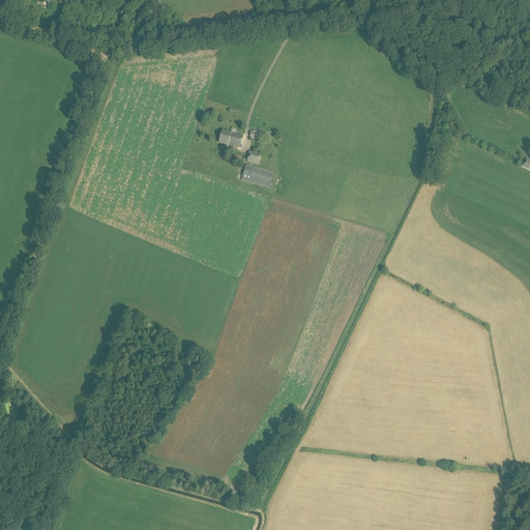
[(219,143),(229,145),(240,148),(243,136),(233,133),(223,130),(219,143)]
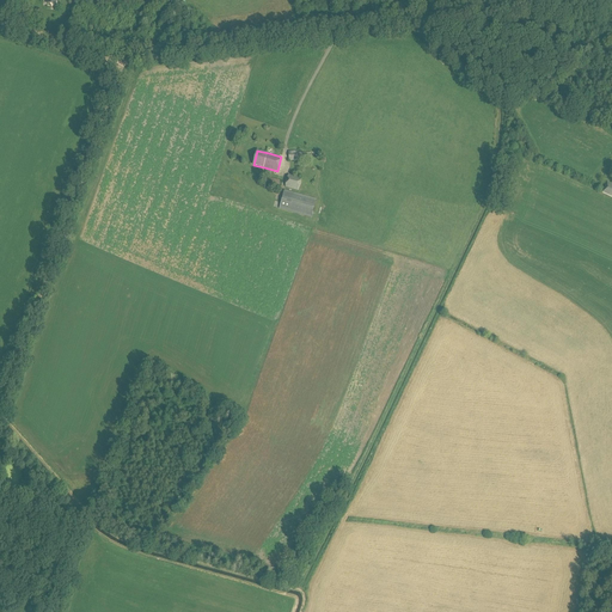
[(311,152),(298,152),(298,151),(288,151),(288,160),(312,160),(311,152)]
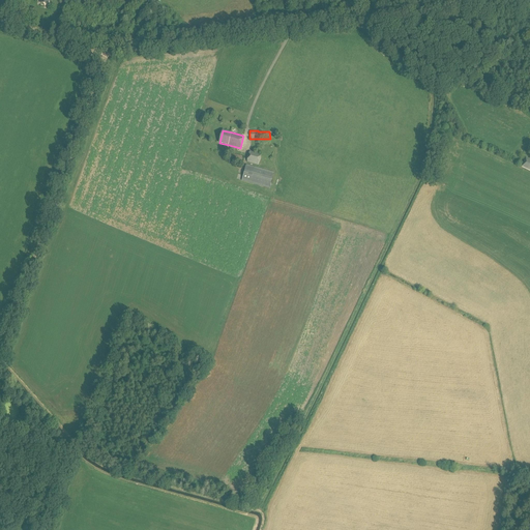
[(258,165),(259,163),(261,156),(261,154),(249,151),(246,162),(258,165)]
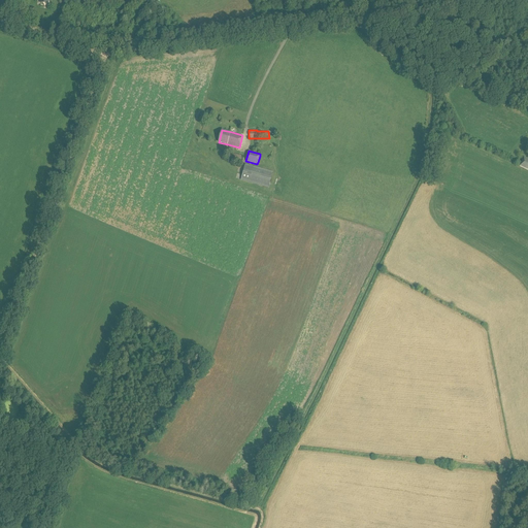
[(240,163),(242,156),(232,153),(230,161),(240,163)]
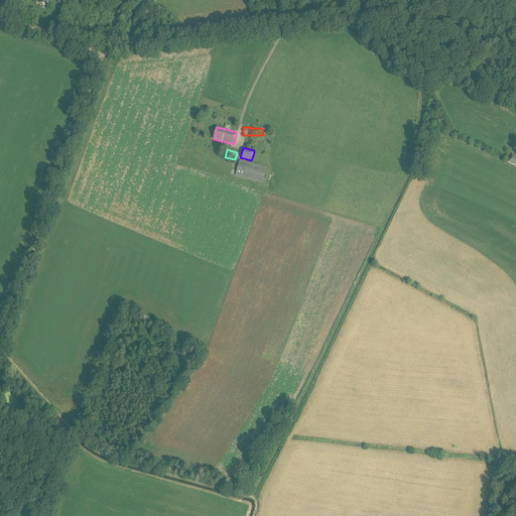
[(267,167),(240,159),(235,176),(262,183),(267,167)]
